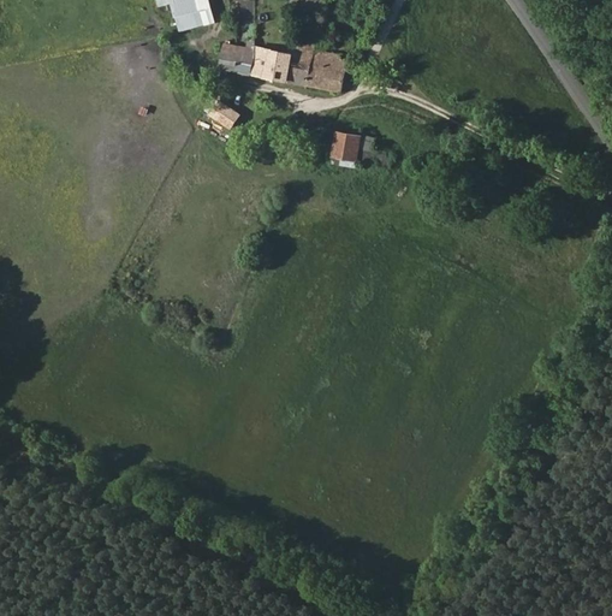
[(168,0),(180,33),(203,24),(194,0),(168,0)]
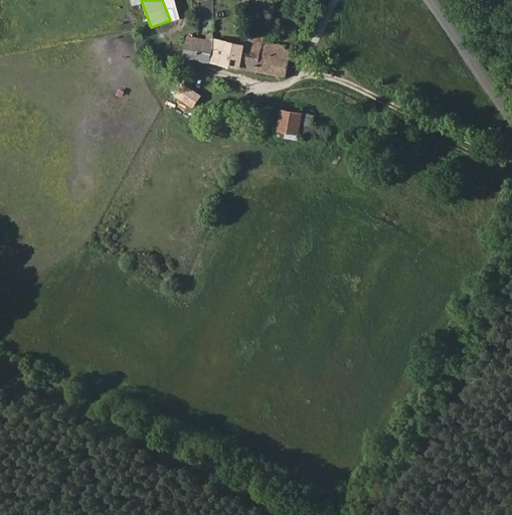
[(162,0),(170,20),(180,17),(174,0),(162,0)]
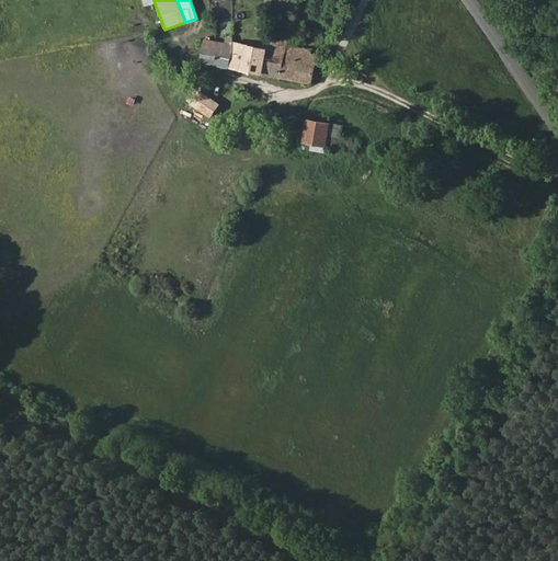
[(259,75),(309,84),(316,49),(285,44),(286,36),(266,33),(264,50),(259,75)]
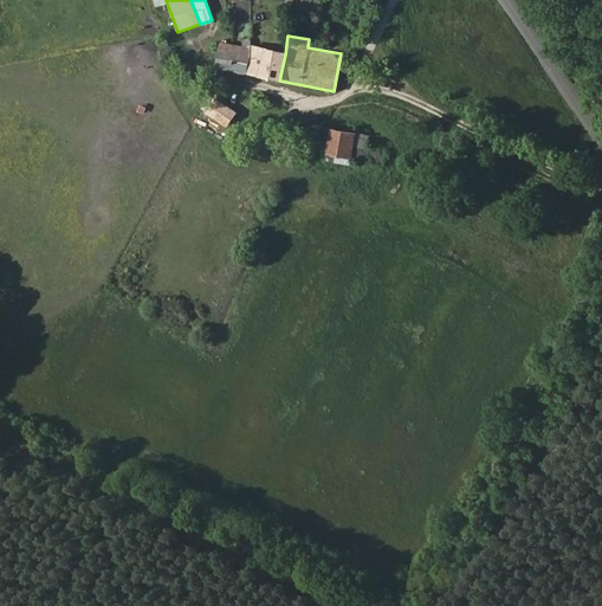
[(219,69),(243,75),(247,52),(248,46),(218,42),(213,68),(219,69)]
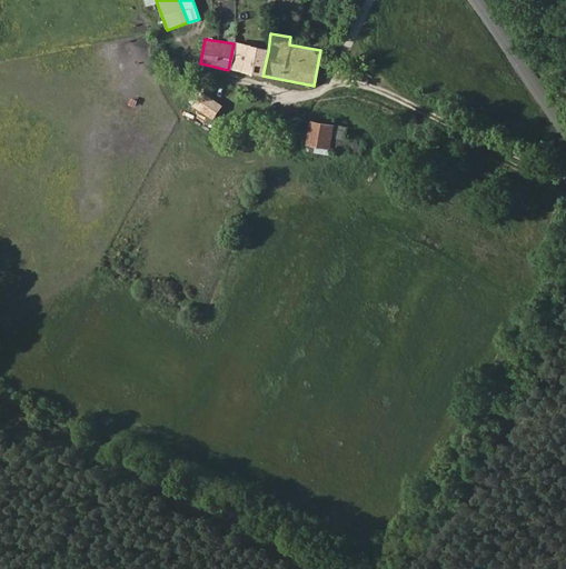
[(248,47),(247,52),(232,49),(228,70),(262,76),(268,51),(248,47)]
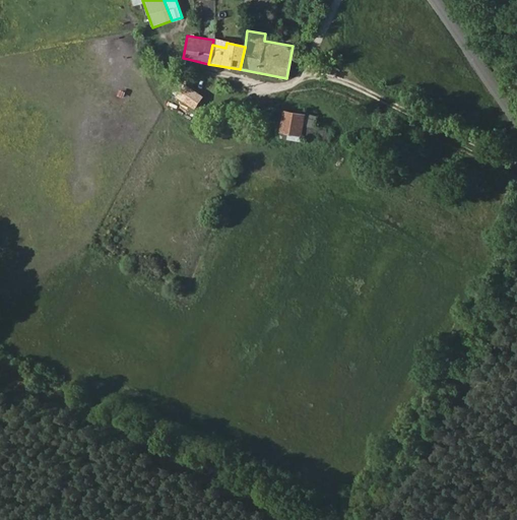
[(175,96),(193,110),(202,96),(186,83),(183,86),(175,96)]
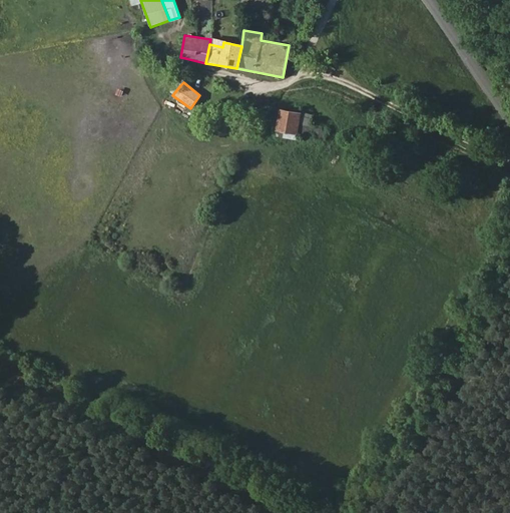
[(278,109),(274,133),(324,140),(325,129),(311,127),(313,115),(278,109)]
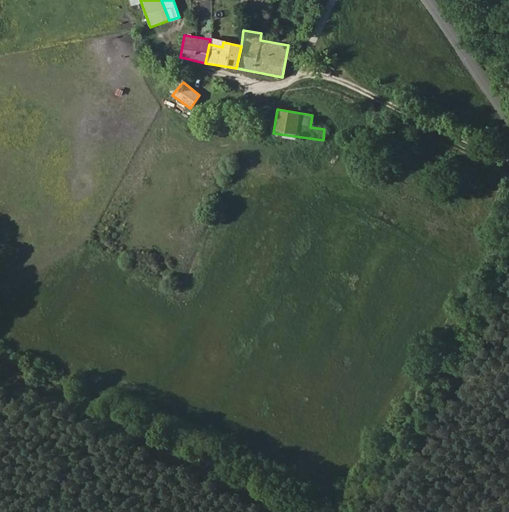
[(365,142),(352,134),(347,144),(360,151),(365,142)]
